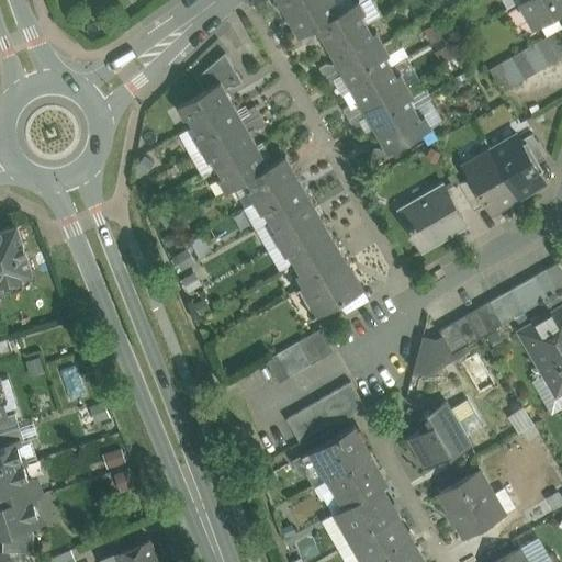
[(277,0),(285,15),(311,0),(277,0)]
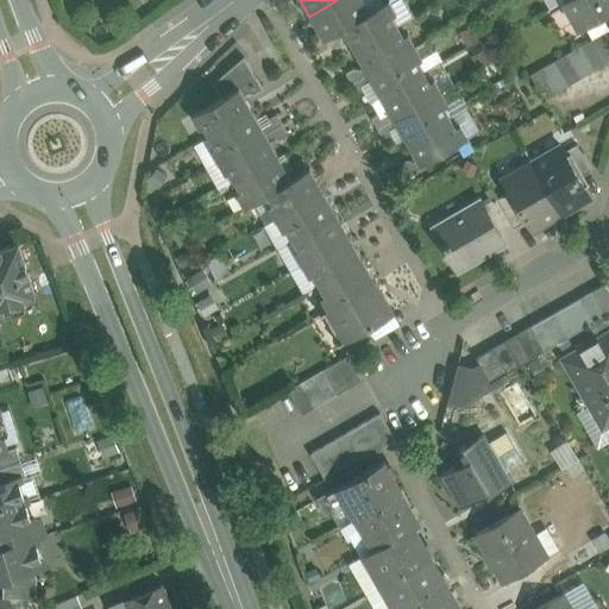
[(360,0),(337,0),(309,17),(322,39),(340,29),(365,14),(365,13),(359,5),(363,2),(360,0)]
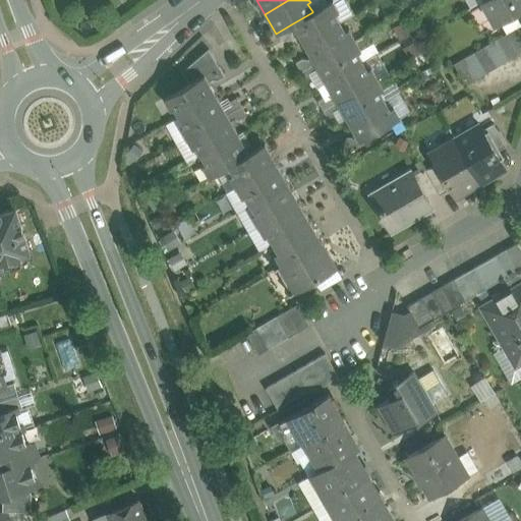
[(520,0),(481,0),(496,25),(501,22),(507,34),(517,27),(518,27),(520,25),(520,23),(516,14),(520,11),(520,0)]
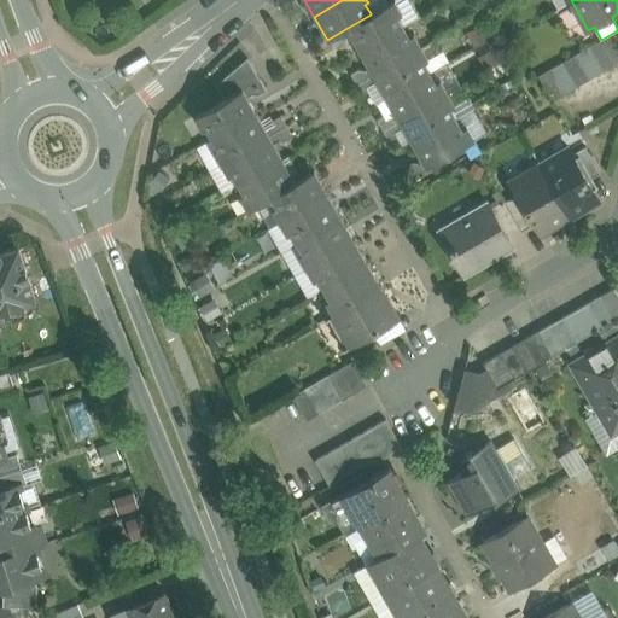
[(371,15),(345,29),(350,36),(359,52),(403,27),(397,17),(401,15),(392,1),(371,13),(371,15)]
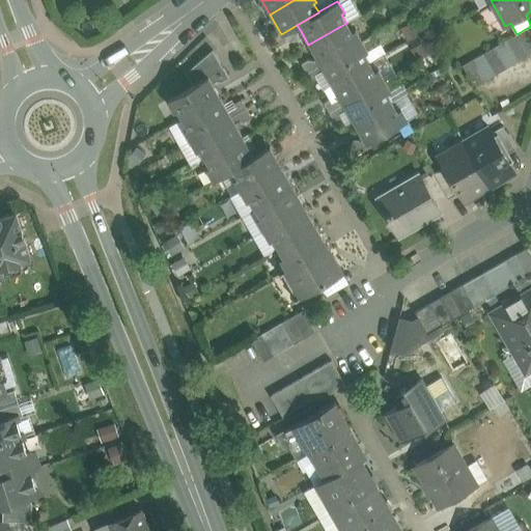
[(346,23),(308,45),(316,58),(319,64),(361,40),(354,29),(351,31),(346,23)]
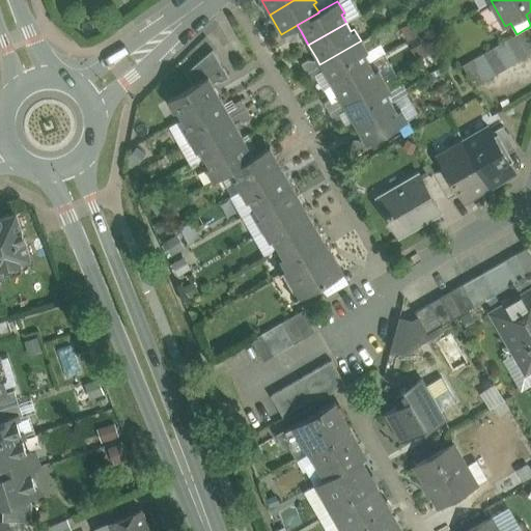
[(297,25),(283,33),(288,42),(295,37),(297,33),(301,31),(297,25)]
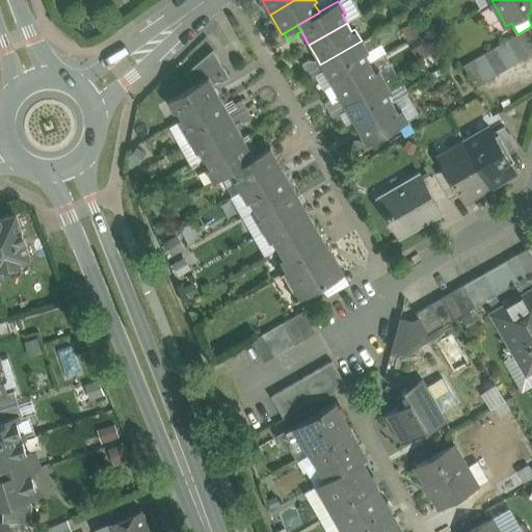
[(531,53),(531,33),(529,28),(528,28),(517,34),(530,55),(531,53)]
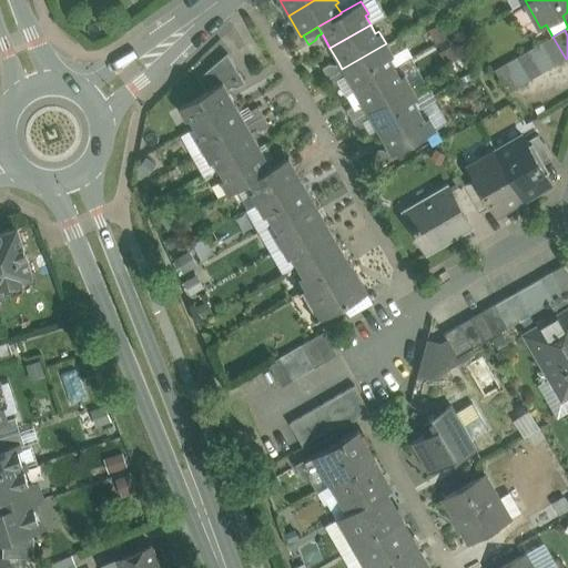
[(566,59),(553,37),(541,43),(554,66),(566,59)]
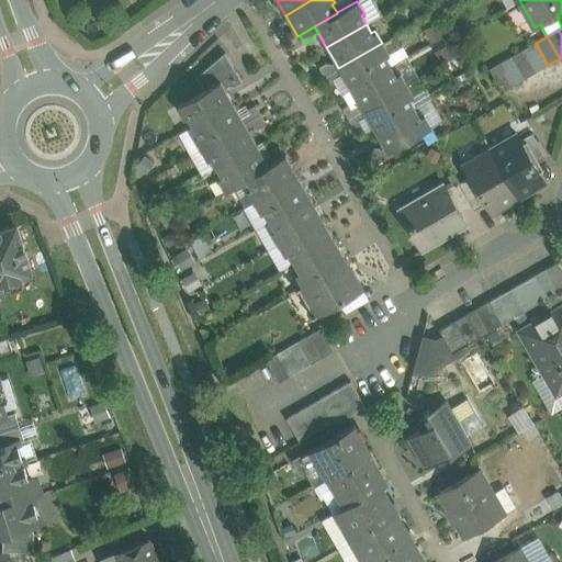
[(382,43),(338,68),(343,75),(350,89),(390,67),(385,57),(389,55),(382,43)]
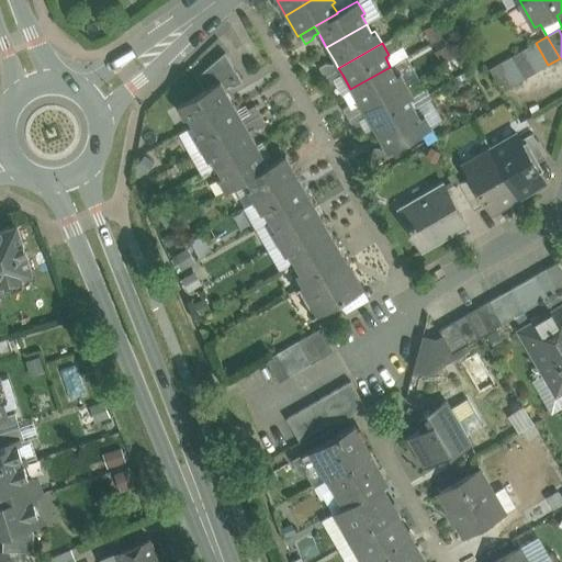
[(548,65),(536,43),(524,49),(537,71),(548,65)]
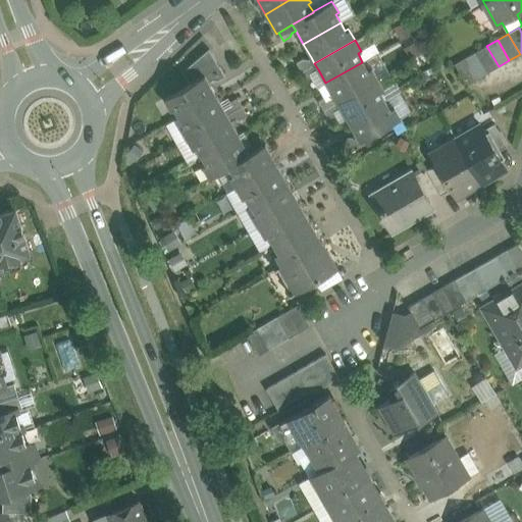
[(499,66),(486,46),(476,52),(488,72),(499,66)]
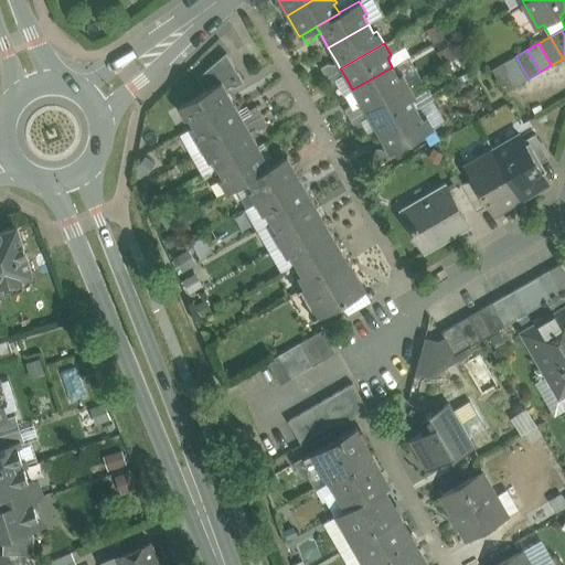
[(226,53),(198,77),(205,91),(222,81),(226,88),(231,86),(236,87),(244,82),(237,72),(226,53)]
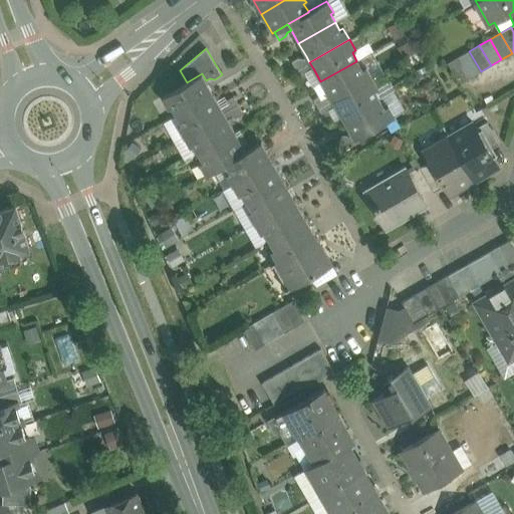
[(481,71),(469,51),(459,56),(470,77),(481,71)]
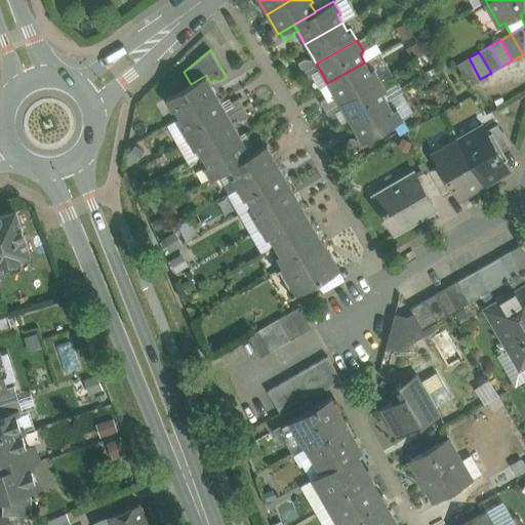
[(304,59),(297,63),(303,72),(316,64),(313,57),(309,61),(304,59)]
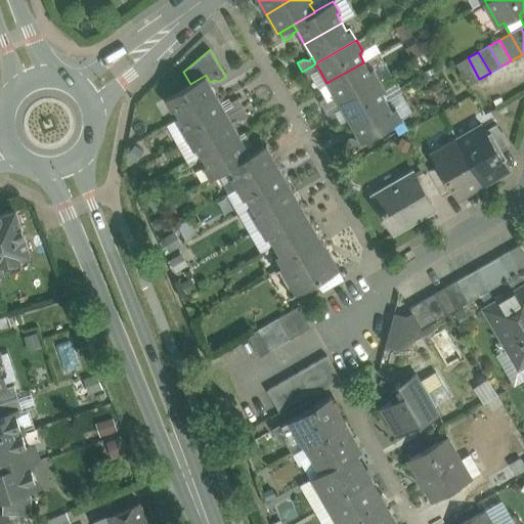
[(479,79),(468,57),(456,64),(469,85),(479,79)]
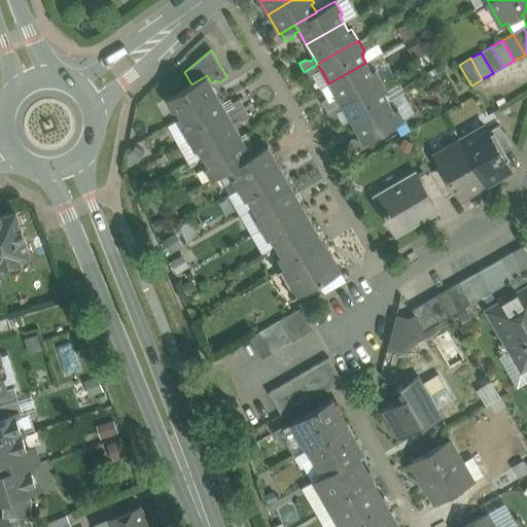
[(365,63),(328,83),(337,99),(340,103),(381,80),(375,69),(371,71),(365,63)]
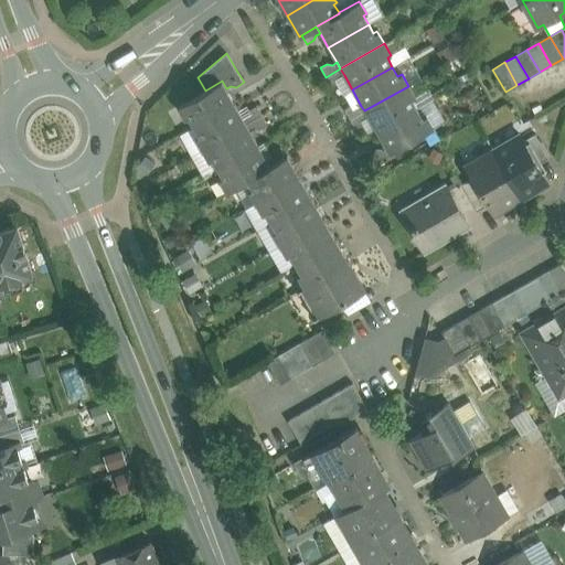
[(340,68),(326,77),(330,87),(338,83),(340,77),(344,75),(340,68)]
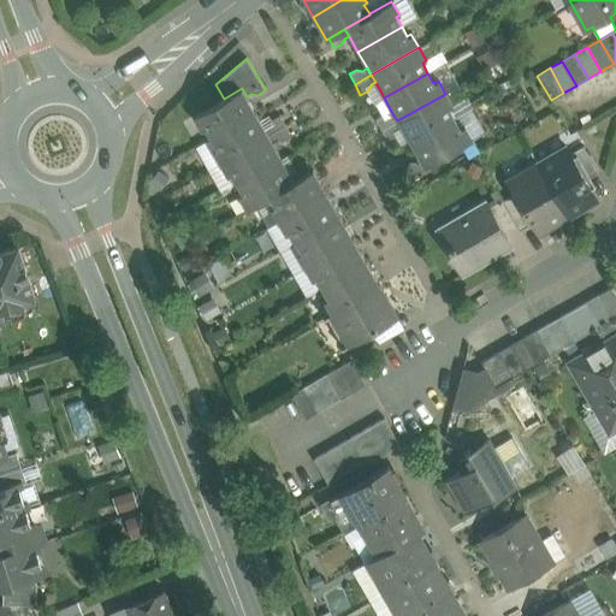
[(224,99),(194,116),(202,130),(207,126),(213,137),(255,112),(247,96),(242,88),(224,99)]
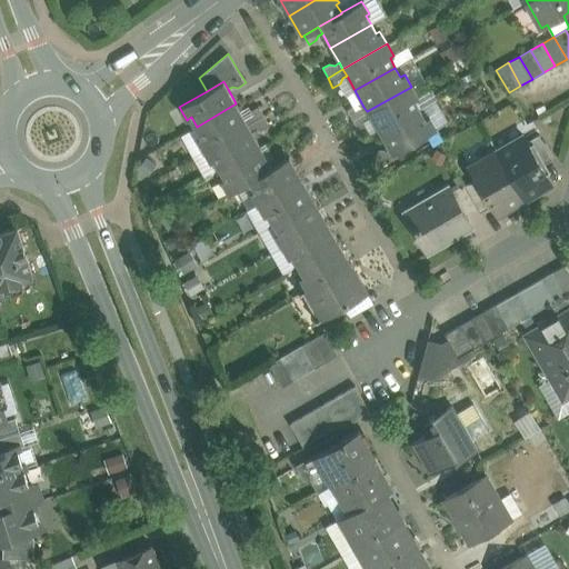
[(411,87),(367,111),(371,119),(379,132),(419,110),(413,100),(418,98),(411,87)]
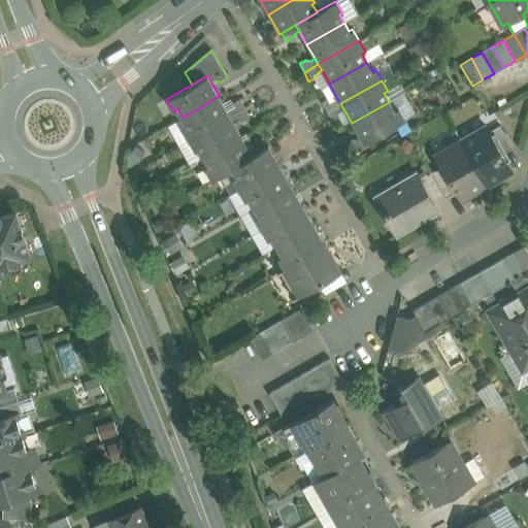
[(219,96),(183,118),(187,126),(184,128),(190,139),(230,116),(227,109),(219,96)]
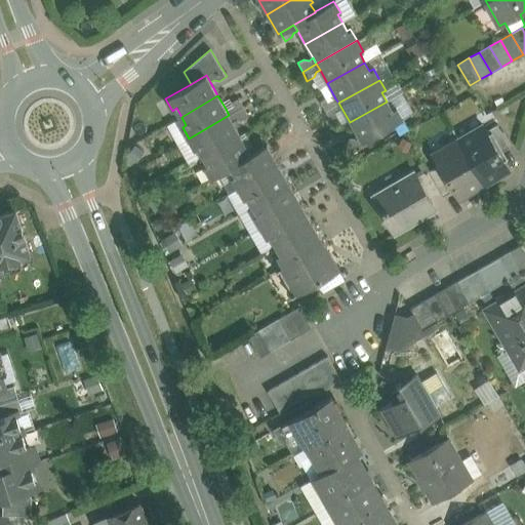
[(238,97),(231,102),(230,107),(226,109),(229,115),(243,107),(238,97)]
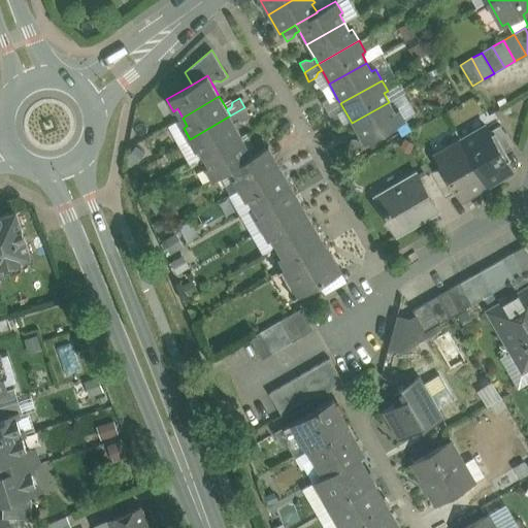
[(333,101),(328,100),(322,103),(327,111),(340,103),(337,99),(333,101)]
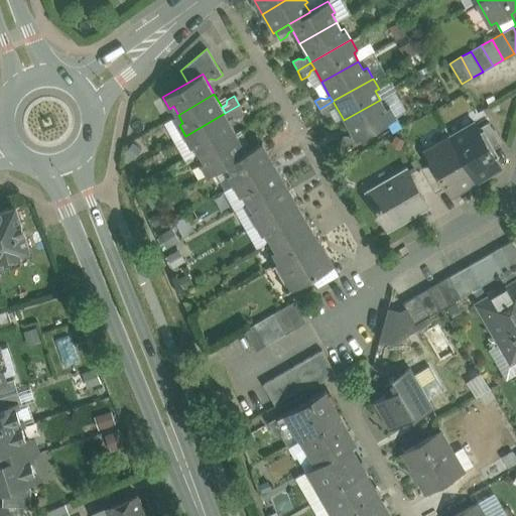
[(380,100),(344,120),(352,134),(356,141),(395,118),(389,107),(385,109),(380,100)]
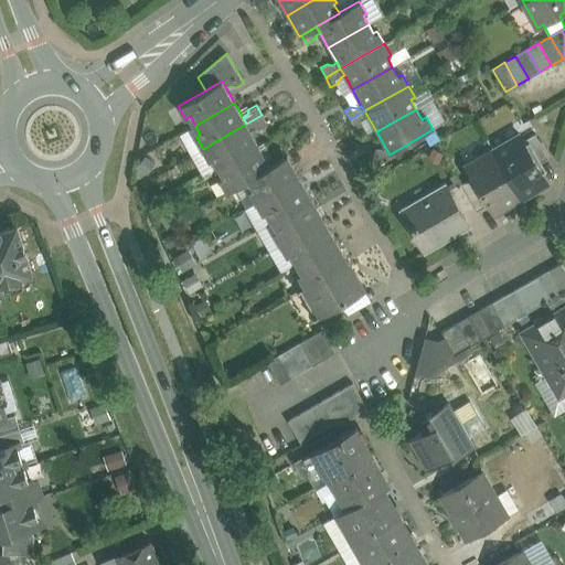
[(364,110),(350,119),(355,129),(362,126),(364,120),(369,118),(364,110)]
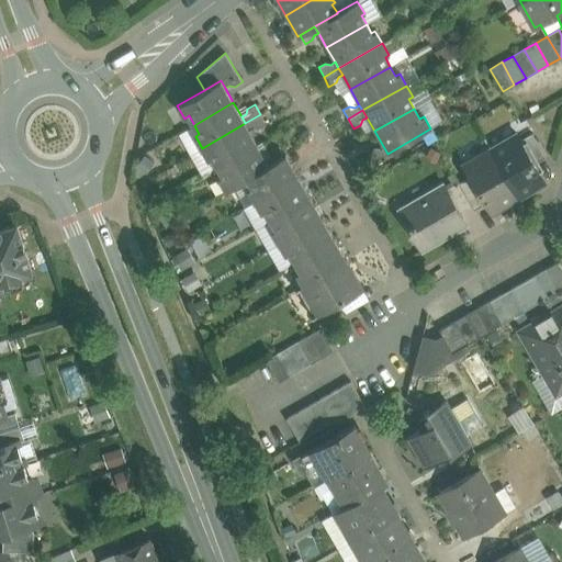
[(260,114),(245,123),(249,130),(254,126),(258,127),(266,124),(260,114)]
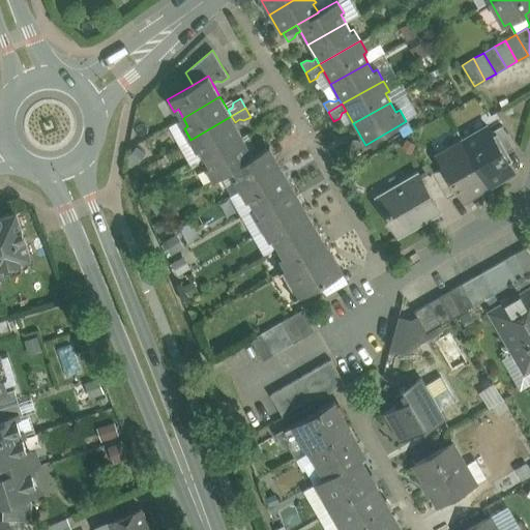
[(231,116),(190,140),(197,150),(200,148),(205,157),(242,136),(235,122),(231,116)]
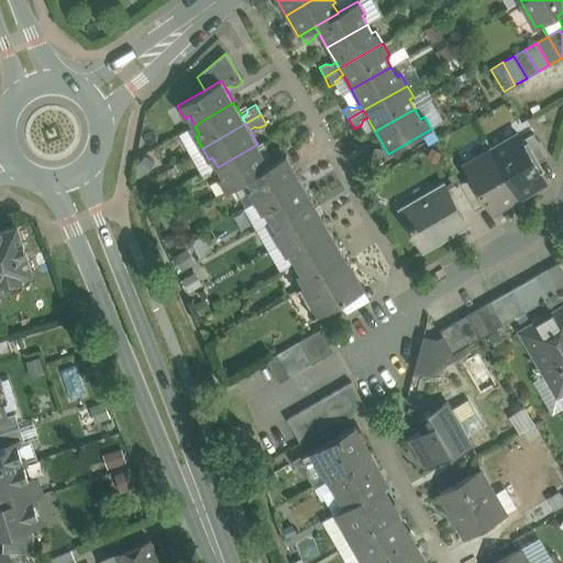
[(548,157),(533,133),(522,140),(536,164),(548,157)]
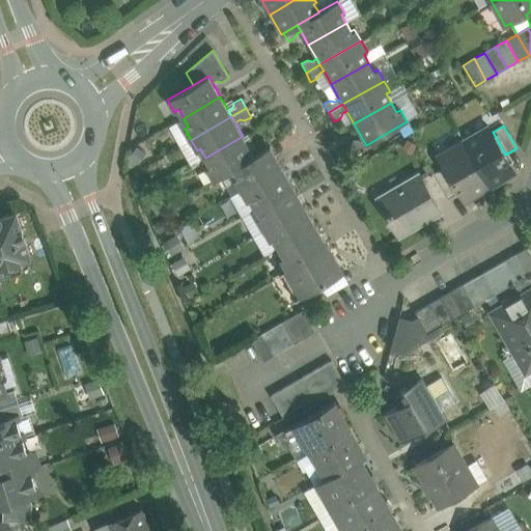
[(488,127),(464,141),(490,187),(515,172),(505,155),(493,132),(488,127)]
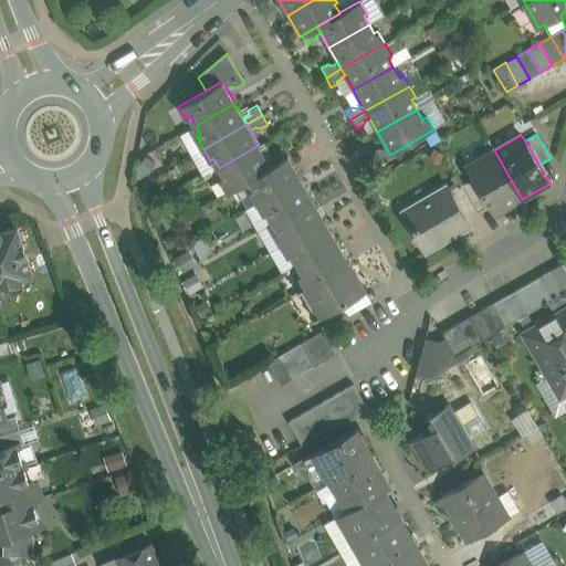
[(259,145),(219,168),(224,177),(221,179),(229,192),(249,180),(249,179),(271,166),(268,159),(259,145)]
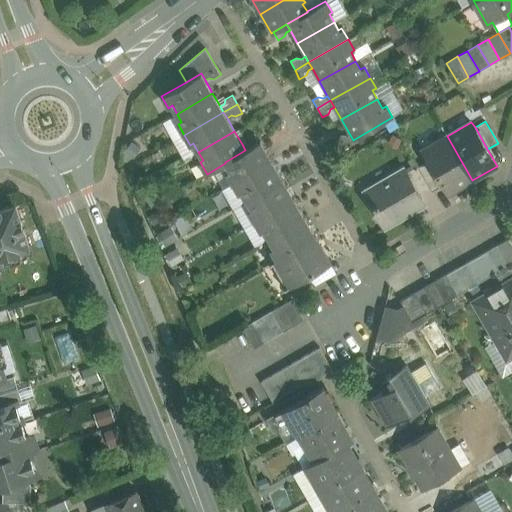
[(254,133),(247,137),(246,142),(242,144),(245,150),(259,143),(259,142),(254,133)]
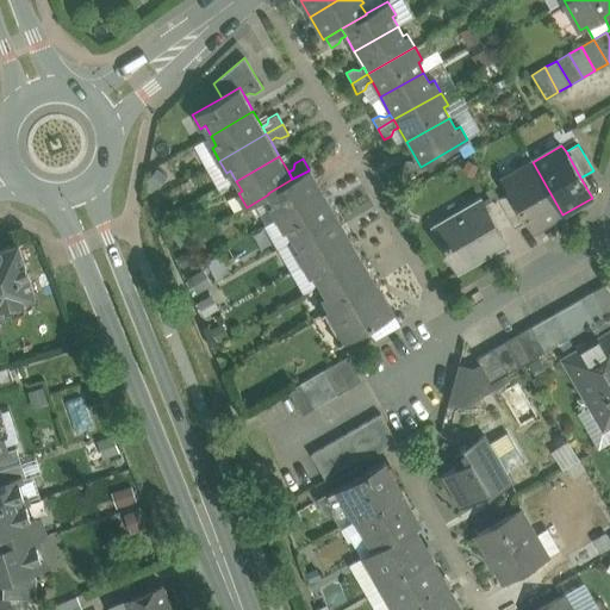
[(411,162),(405,161),(399,166),(405,175),(421,167),(416,159),(411,162)]
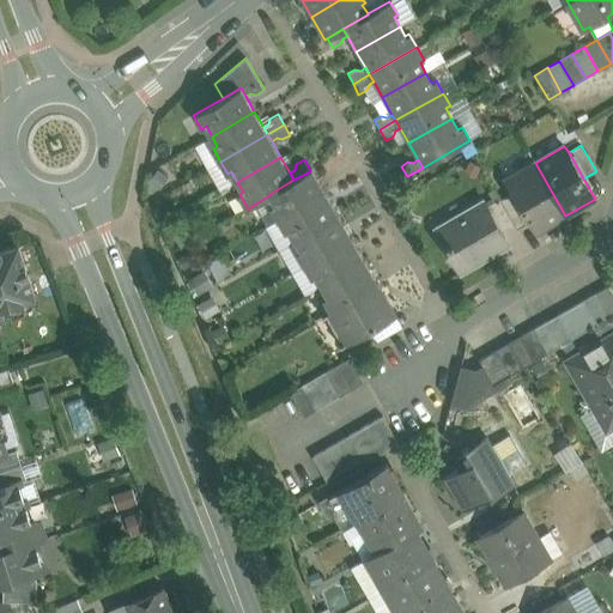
[(565,216),(535,163),(507,180),(515,195),(529,220),(535,231),(565,216)]
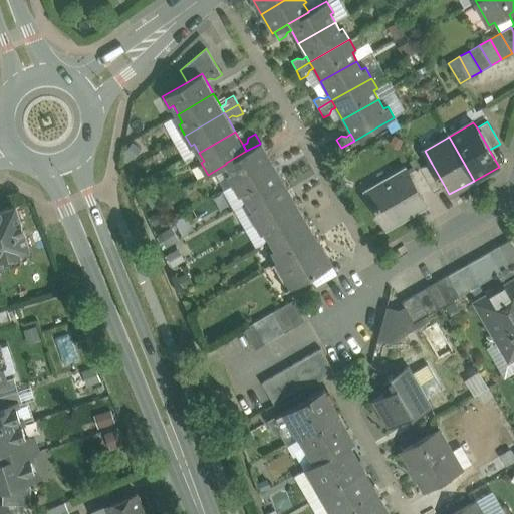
[(246,151),(226,163),(226,164),(231,171),(227,173),(233,184),(273,161),(262,142),(260,143),(260,144),(246,151)]
